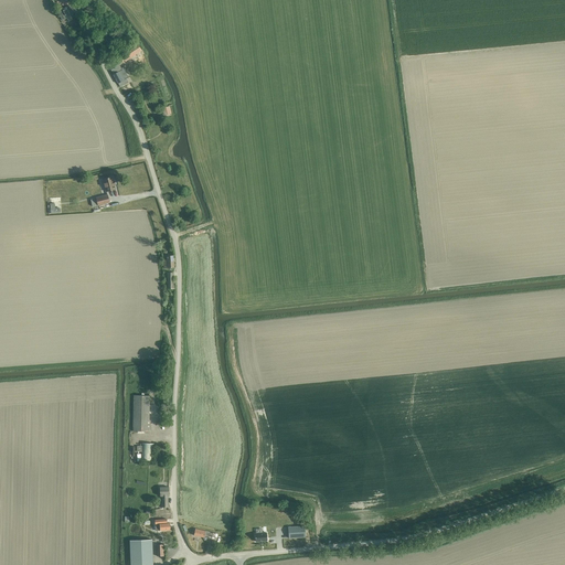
[(63,10),(59,12),(60,16),(62,20),(66,18),(68,21),(73,20),(71,16),(73,16),(70,7),(63,9),(63,10)]
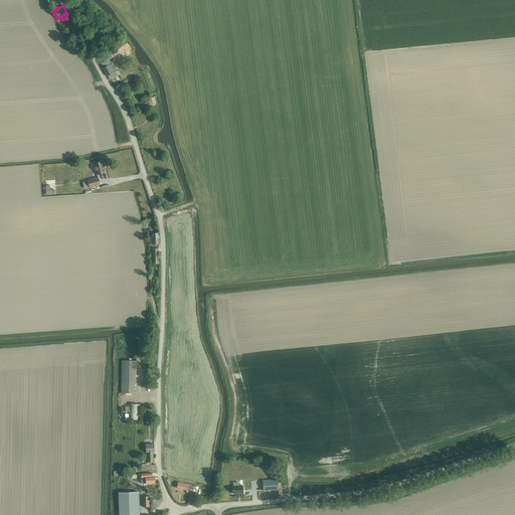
[(126,41),(110,52),(112,55),(113,55),(114,55),(117,52),(123,48),(124,49),(127,48),(129,46),(126,41)]
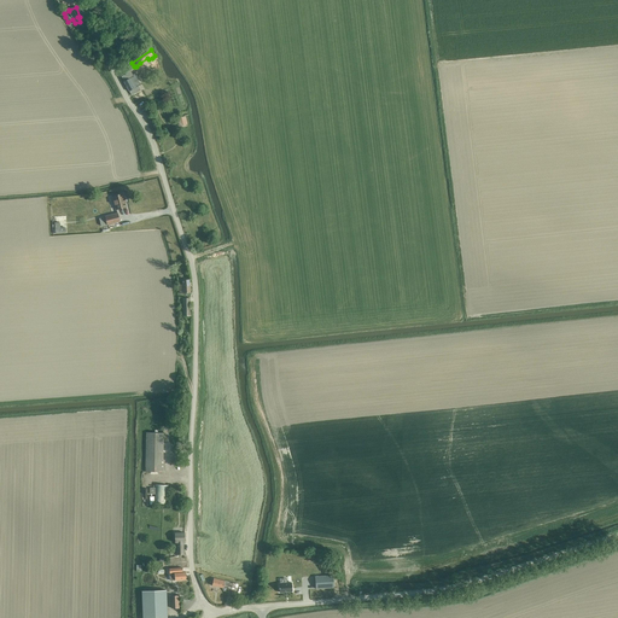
[(123,76),(122,77),(124,82),(123,82),(127,87),(129,92),(132,95),(135,93),(140,91),(139,88),(139,87),(138,87),(141,85),(140,85),(135,77),(135,76),(134,76),(133,75),(130,70),(126,73),(126,74),(123,76)]
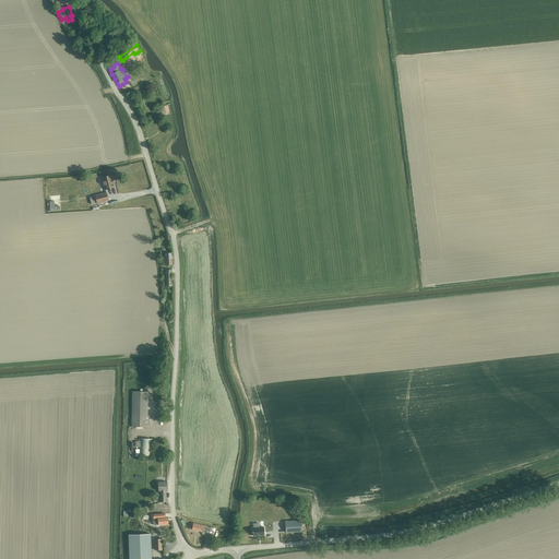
[(113,179),(111,176),(102,178),(105,190),(114,188),(113,183),(114,183),(113,179)]
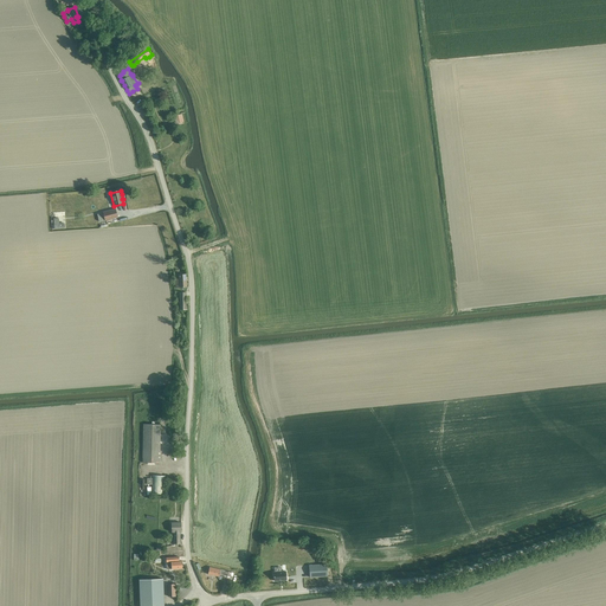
[(103,213),(97,214),(98,221),(105,220),(117,217),(116,210),(103,213)]
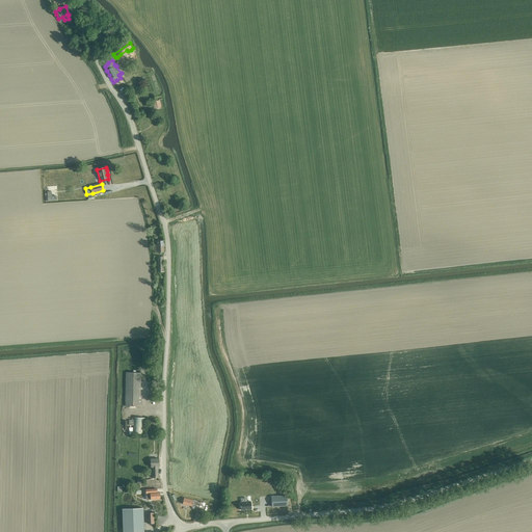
[(52,191),(47,192),(48,202),(57,201),(57,196),(52,196),(52,191)]
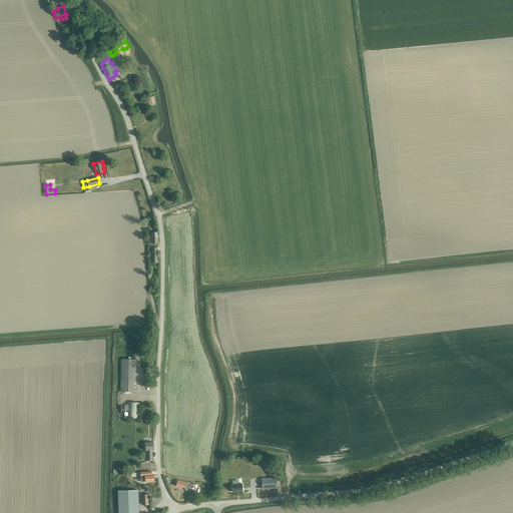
[(158,243),(157,232),(151,232),(152,236),(149,236),(149,243),(158,243)]
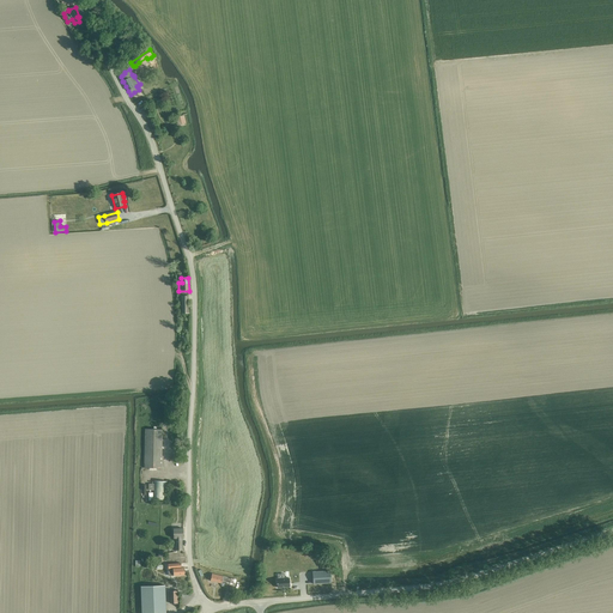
[(162,468),(162,430),(145,429),(144,468),(162,468)]
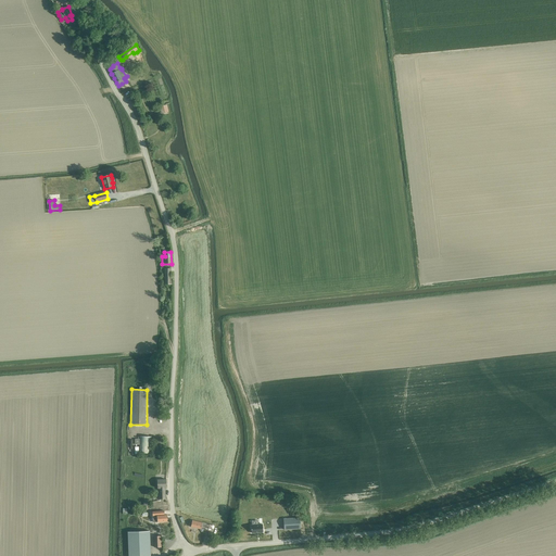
[(135,439),(135,444),(139,444),(139,453),(152,453),(152,437),(139,437),(139,439),(135,439)]
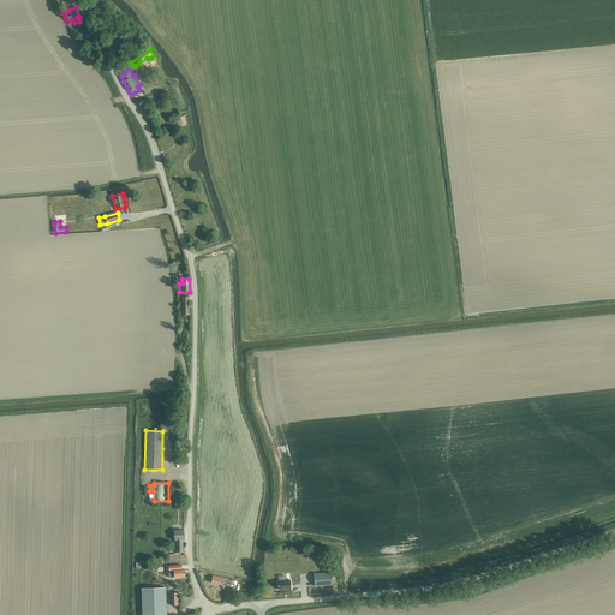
[(177,541),(177,551),(183,551),(183,541),(184,541),(183,531),(173,531),(174,541),(177,541)]
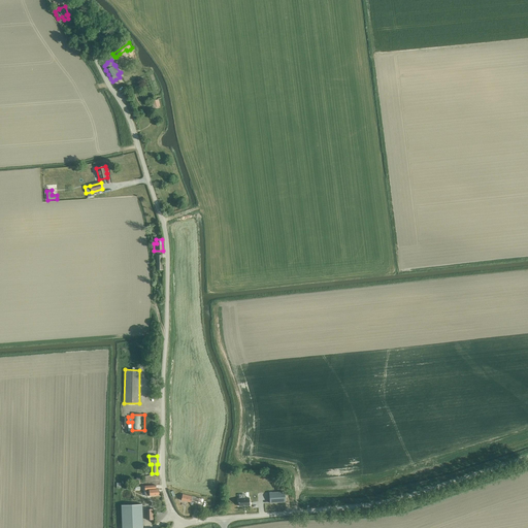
[(159,495),(159,490),(157,490),(156,486),(145,487),(146,496),(159,495)]
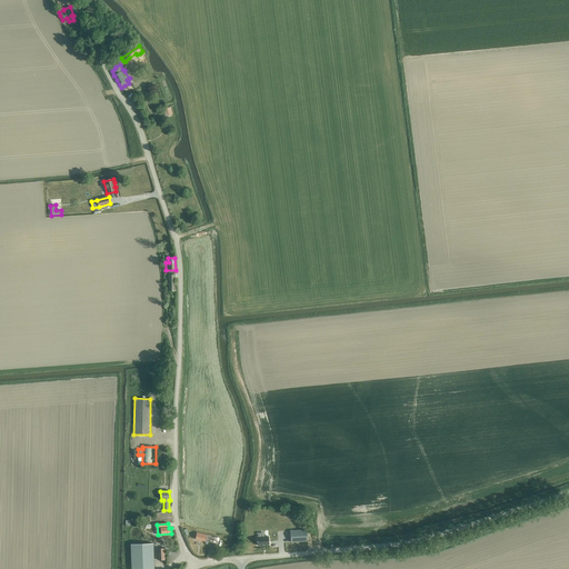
[(307,530),(290,531),(291,542),(308,541),(307,530)]
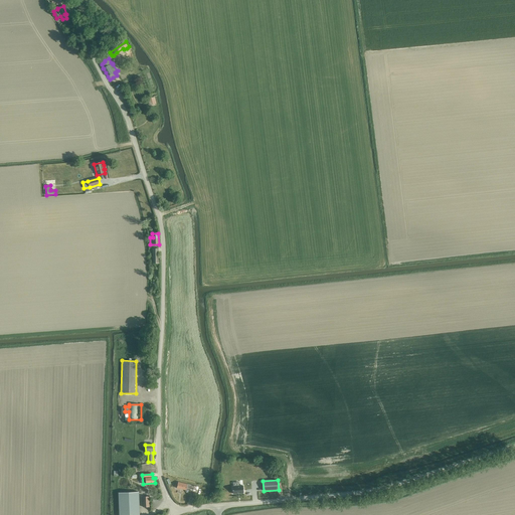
[(178,482),(176,489),(177,489),(186,491),(187,490),(190,491),(190,492),(191,492),(197,493),(198,487),(196,486),(178,482)]
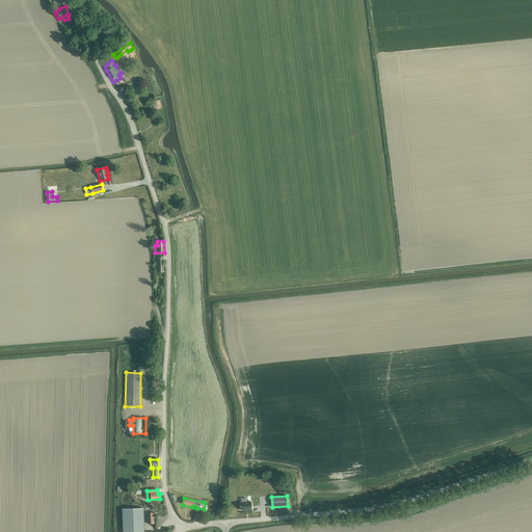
[(143,531),(143,508),(123,509),(123,529),(123,531),(143,531)]
